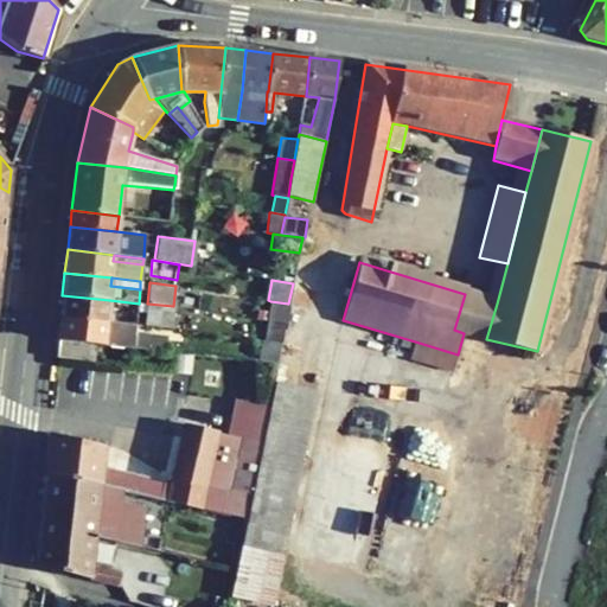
[(497,304),(465,294),(454,330),(464,333),(486,339),(497,304)]
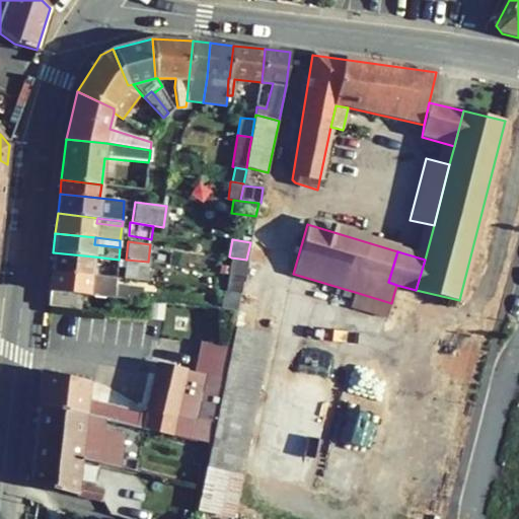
[(53,252),(51,273),(116,278),(118,266),(92,264),(93,256),(53,252)]
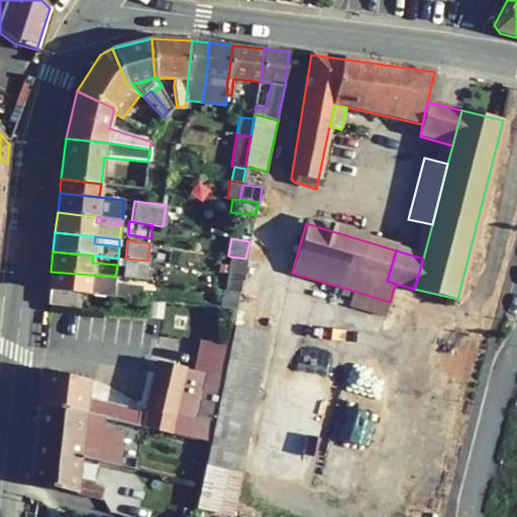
[(93,255),(92,263),(117,265),(118,259),(93,255)]
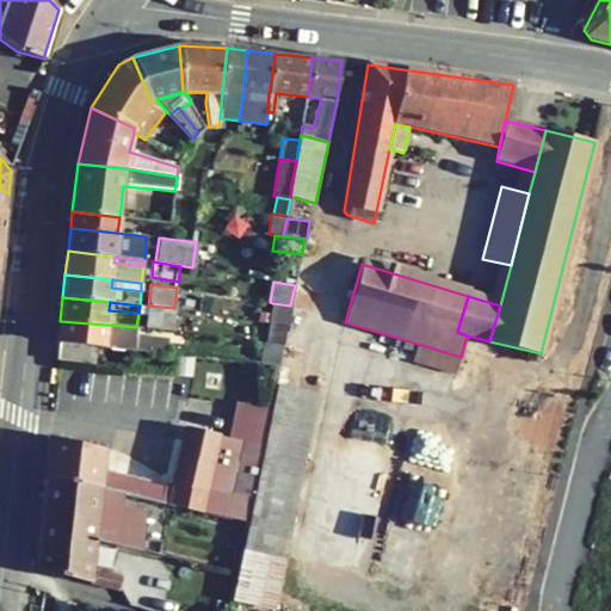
[(290,307),(290,306),(272,303),(271,313),(269,322),(287,326),(290,307)]
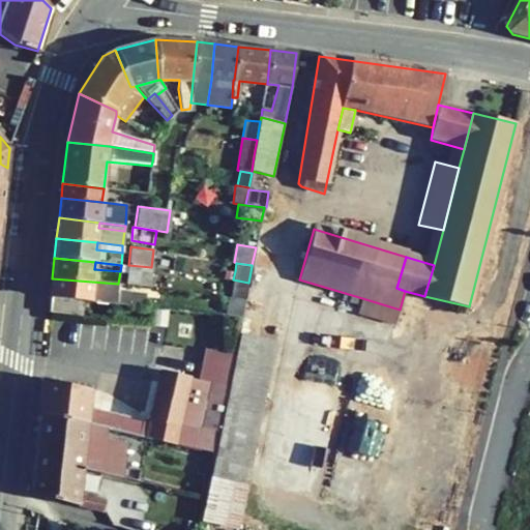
[(128,265),(126,285),(149,288),(151,267),(128,265)]
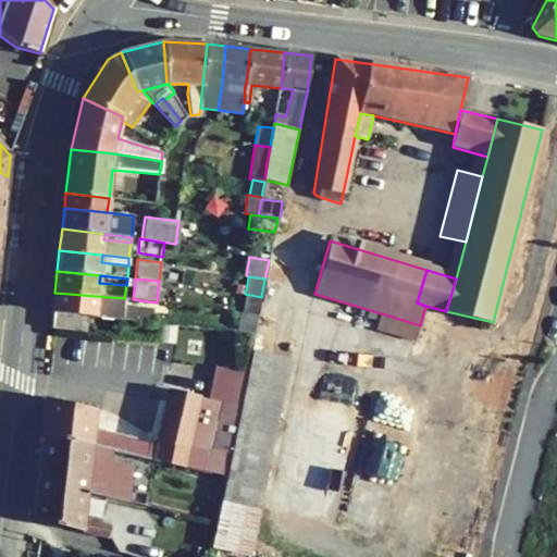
[(245,294),(247,285),(236,284),(235,293),(245,294)]
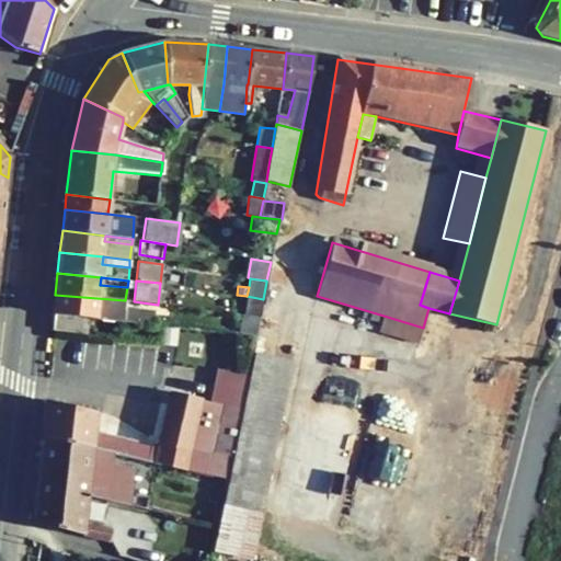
[(155,311),(125,308),(125,300),(55,295),(53,315),(89,319),(153,325),(155,311)]
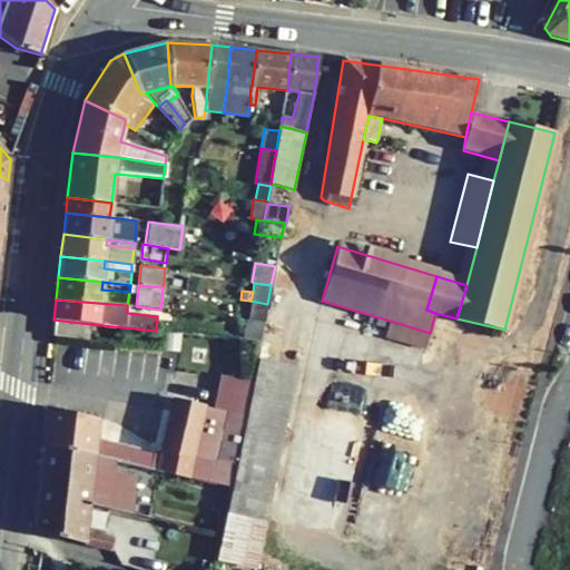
[(264,322),(267,304),(251,301),(247,320),(264,322)]
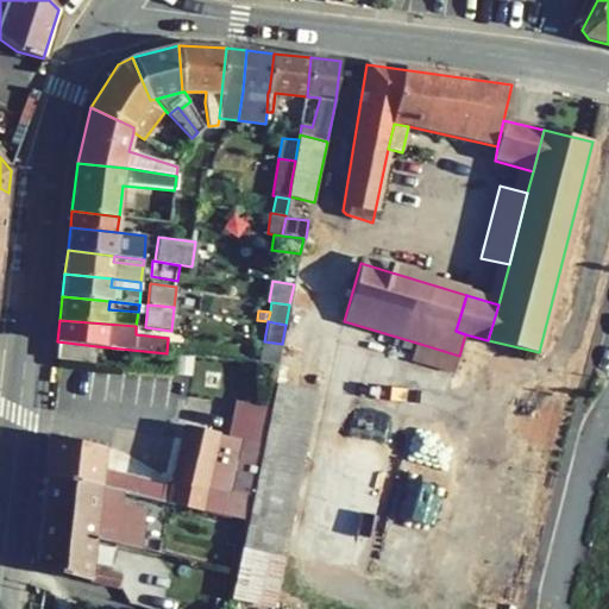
[(57,341),(55,359),(95,364),(96,346),(57,341)]
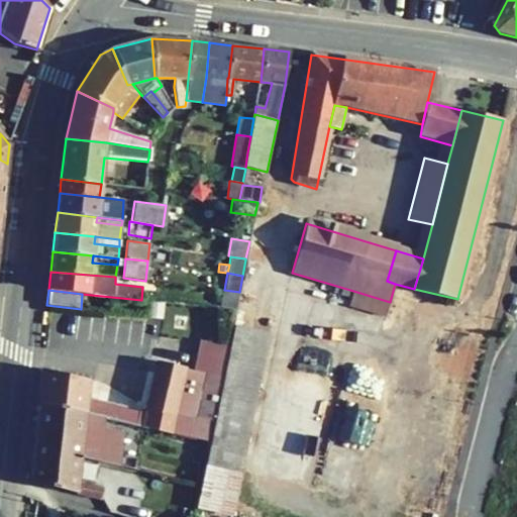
[(235,310),(239,292),(224,290),(222,290),(220,309),(235,310)]
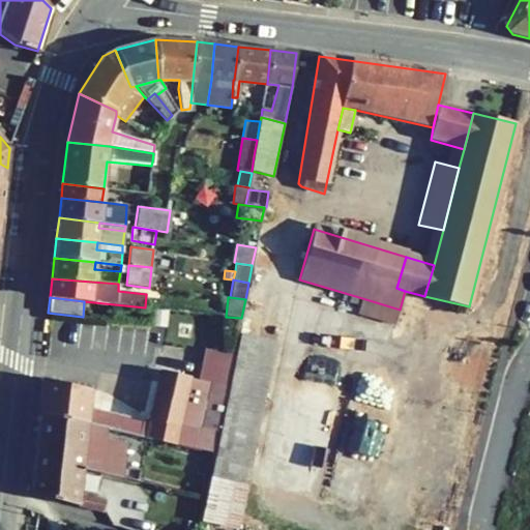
[(357,313),(394,324),(400,310),(362,298),(357,313)]
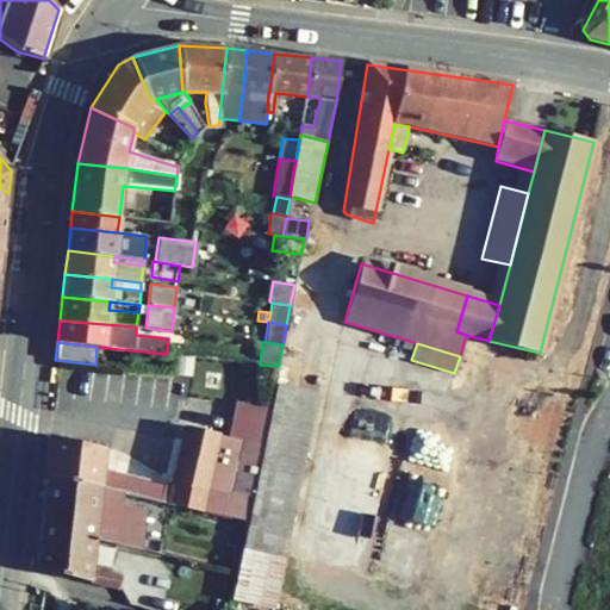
[(275,386),(231,598),(274,608),(318,396),(275,386)]
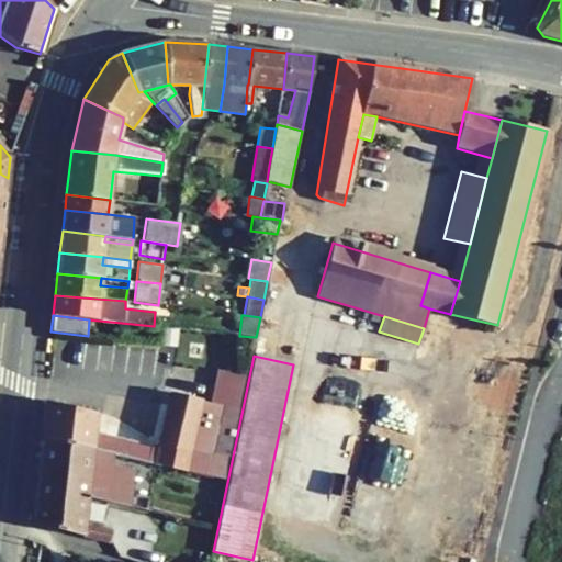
[(227,480),(249,377),(217,371),(211,403),(169,392),(157,446),(93,431),(96,413),(44,401),(40,436),(111,453),(227,480)]
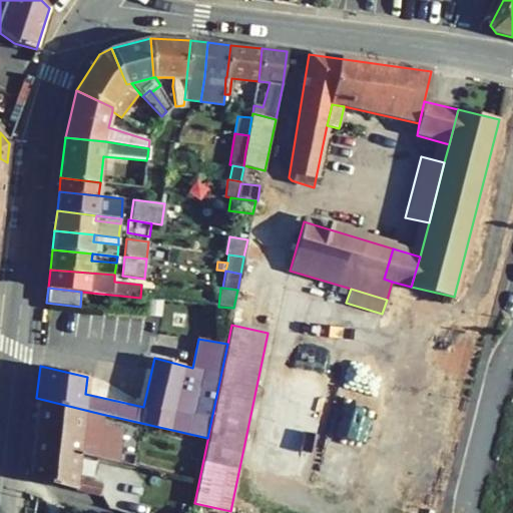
[(36,398),(33,428),(79,438),(78,453),(117,462),(121,428),(101,423),(101,414),(36,398)]
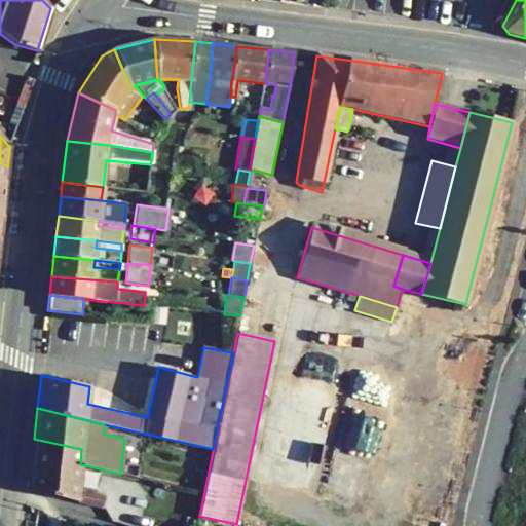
[(295,434),(285,476),(312,482),(323,440),(295,434)]
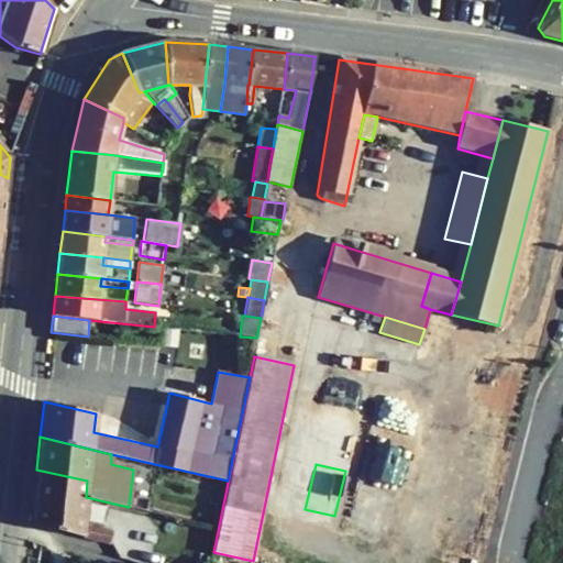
[(30,526),(110,544),(112,531),(83,525),(86,497),(87,481),(36,470),(30,526)]
